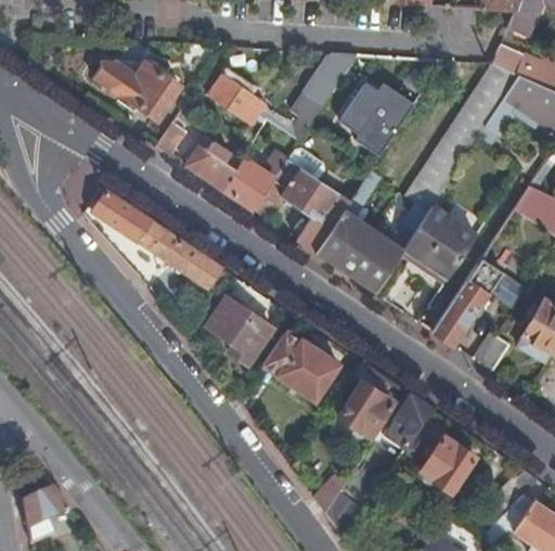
[(480,0),(479,9),(515,12),(519,0),(480,0)]
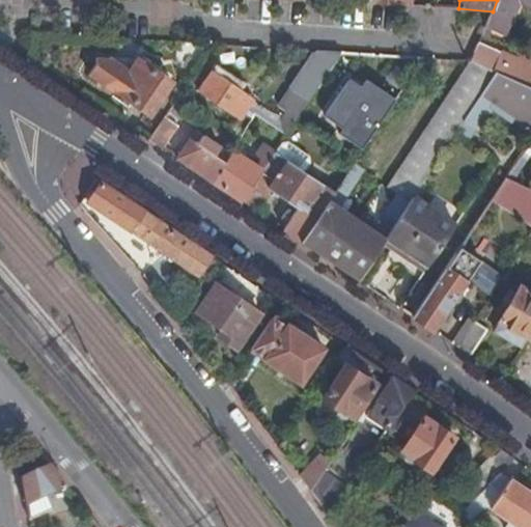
[(530,5),(530,0),(497,0),(493,11),(486,26),(505,34),(520,1),(520,0),(530,0),(530,4),(530,5)]
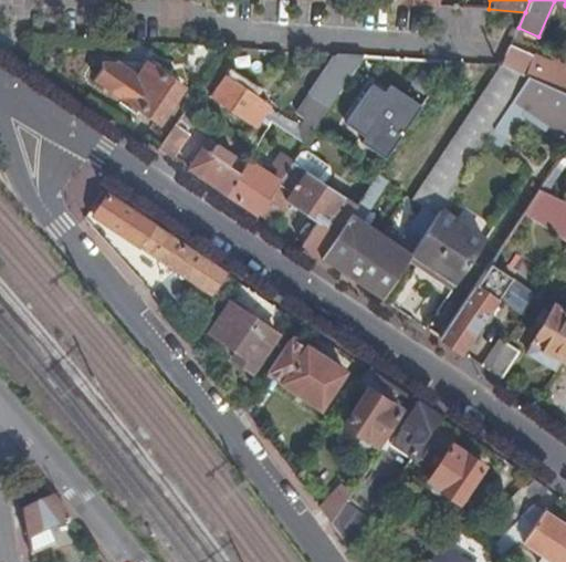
[(527,76),(565,92),(565,58),(557,54),(553,63),(511,45),(503,63),(502,65),(527,76)]
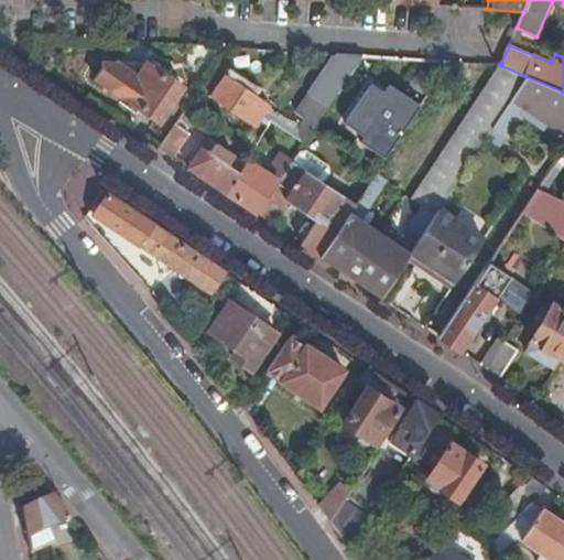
[(301,103),(320,116),(357,61),(360,54),(334,53),(301,103)]
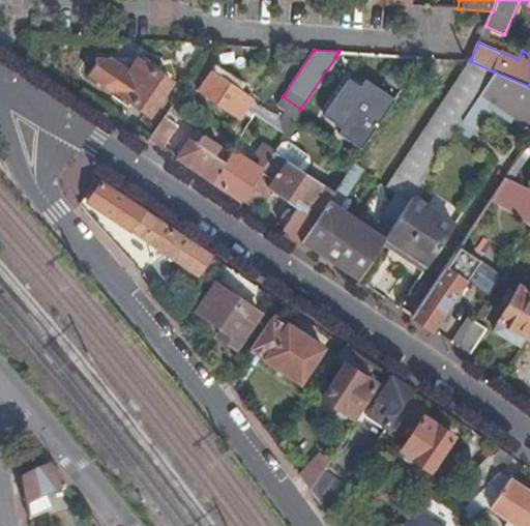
[(342,62),(349,52),(339,51),(335,57),(342,62)]
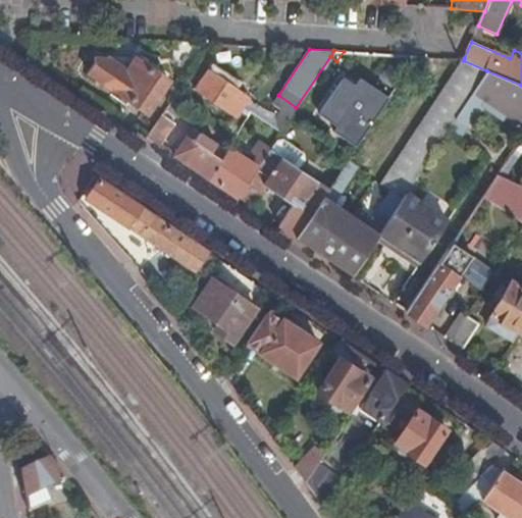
[(105,81),(149,111),(170,80),(140,57),(97,55),(96,63),(91,71),(105,81)]
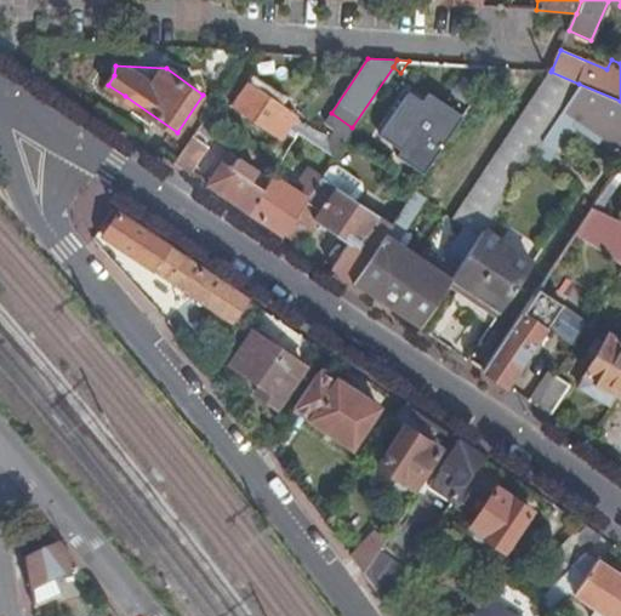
[(542,141),(579,84),(551,72),(453,217),(465,227),(443,258),(442,257),(436,266),(398,240),(426,197),(416,189),(392,224),(354,281),(391,307),(421,326),(451,279),(486,227),(500,205),(542,141)]
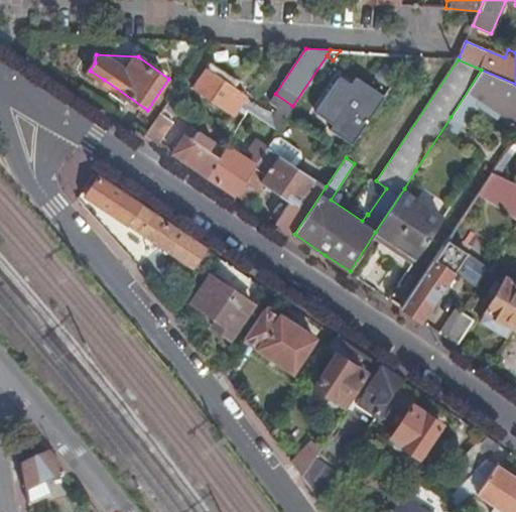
[(235,116),(249,95),(228,80),(231,74),(215,62),(197,89),(235,116)]
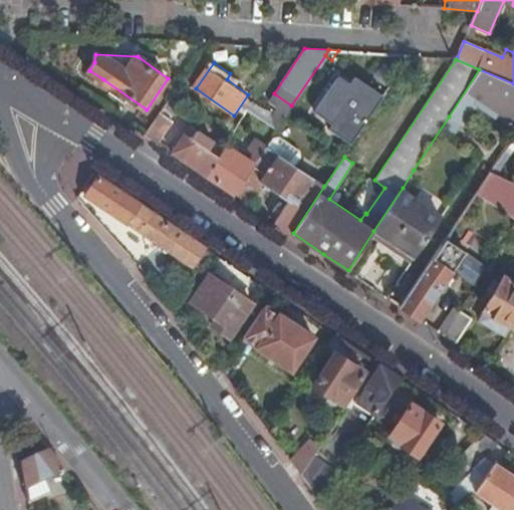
[(513,113),(513,83),(479,69),(449,116),(461,124),(482,93),(496,102),(491,110),(499,115),(504,107),(513,113)]
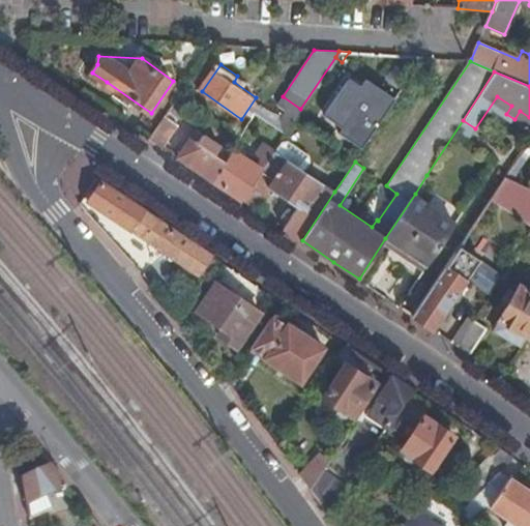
[(187,112),(175,104),(151,139),(165,148),(187,112)]
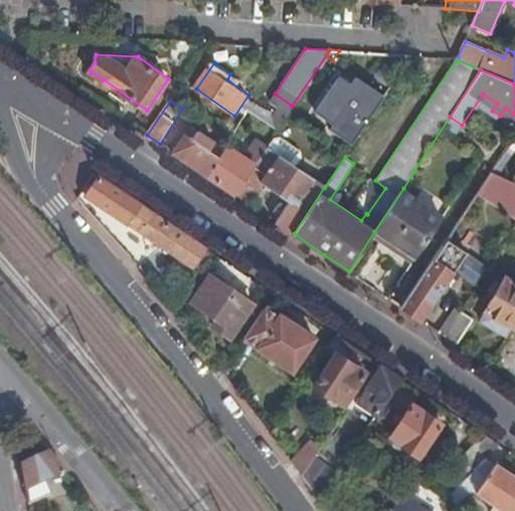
[(234,194),(254,164),(229,148),(224,150),(219,156),(209,150),(215,142),(199,131),(193,138),(186,134),(173,153),(187,162),(234,194)]
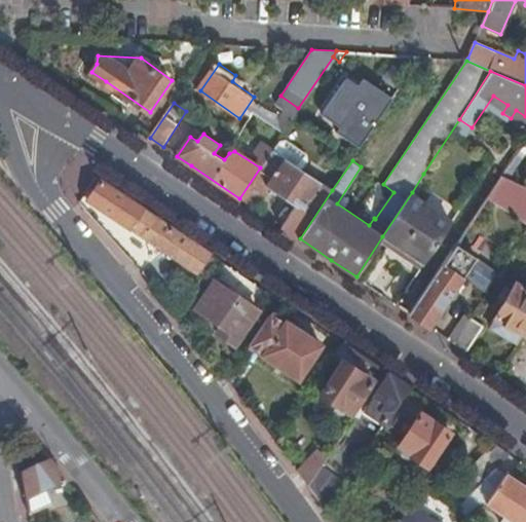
[(300,238),(332,190),(302,169),(308,160),(307,154),(286,139),(278,139),(260,168),(239,198),(254,208),(268,186),(296,206),(282,226),(300,238)]
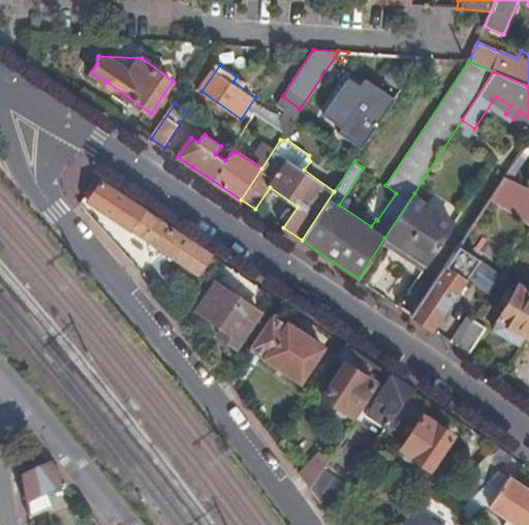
[(498,185),(491,195),(528,222),(528,186),(504,176),(498,185)]
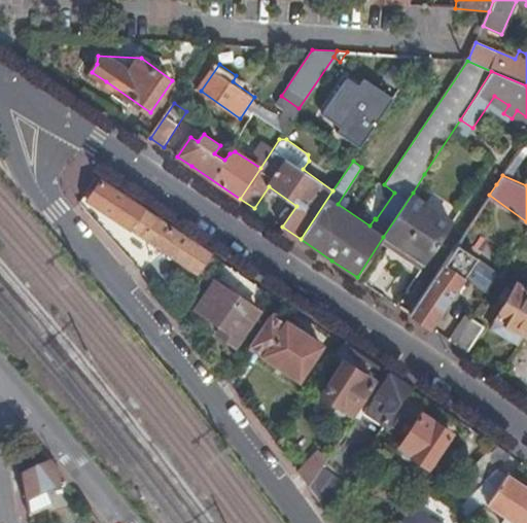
[(151,213),(98,179),(86,199),(104,210),(149,241),(148,243),(160,249),(161,247),(196,270),(208,250),(151,213)]
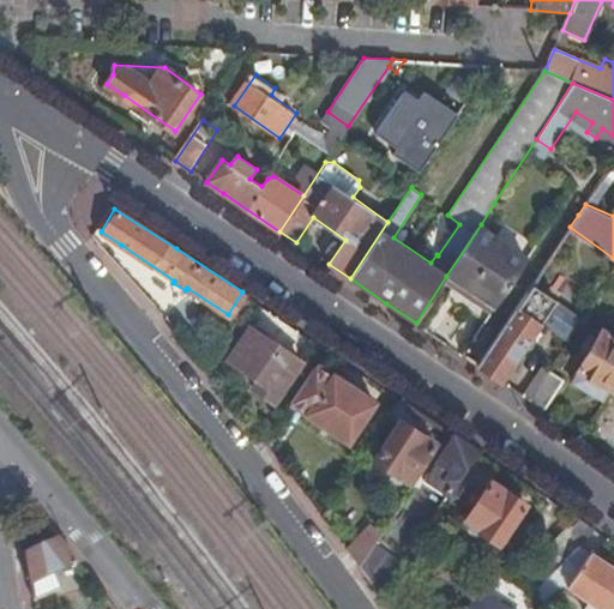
[(527,257),(481,224),(446,276),(492,308),(527,257)]
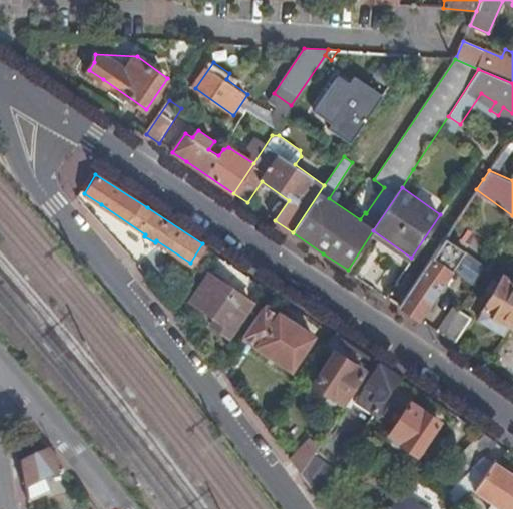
[(464,249),(444,236),(399,304),(420,318),(453,269),(476,284),(487,268),(488,267),(464,250),(464,249)]
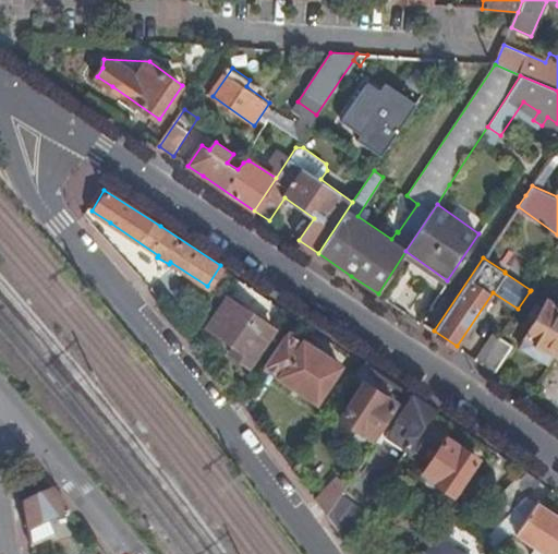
[(270,326),(226,296),(206,326),(232,345),(229,350),(247,362),(270,326)]
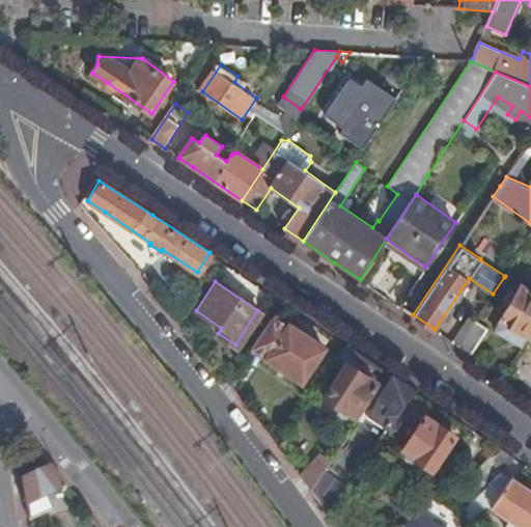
[(498,329),(524,345),(529,337),(530,333),(530,290),(522,285),(501,321),(502,322),(498,329)]
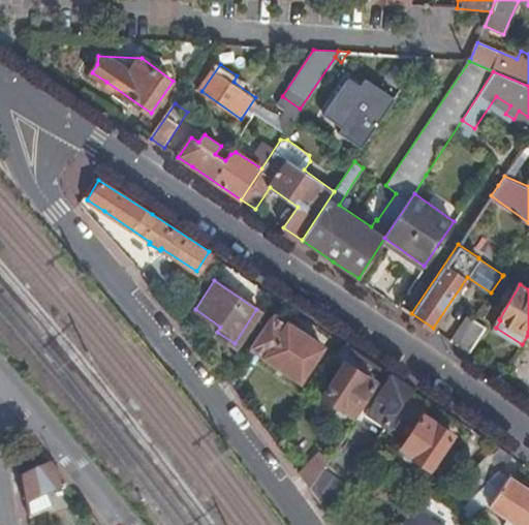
[(271,312),(250,345),(300,380),(322,347),(286,321),(286,323),(271,312)]
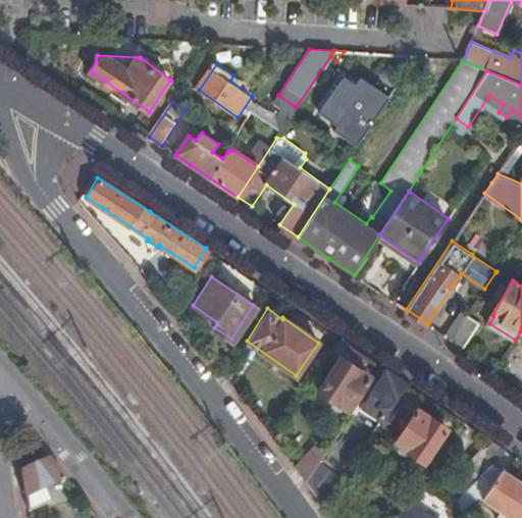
[(480,322),(467,314),(451,340),(463,348),(480,322)]
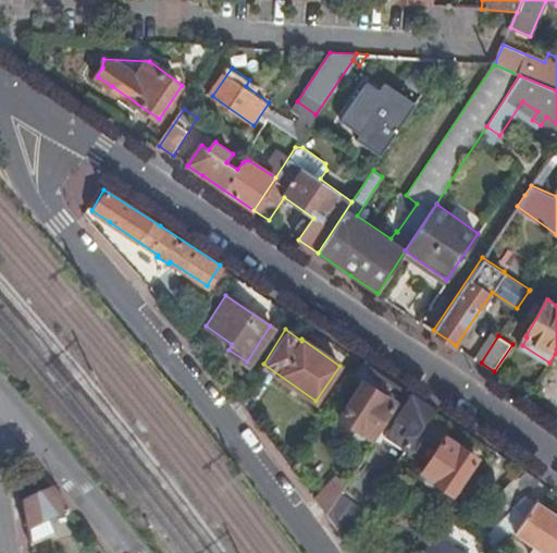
[(380,392),(362,381),(339,417),(358,429),(359,427),(371,435),(394,401),(390,398),(393,393),(383,386),(380,392)]
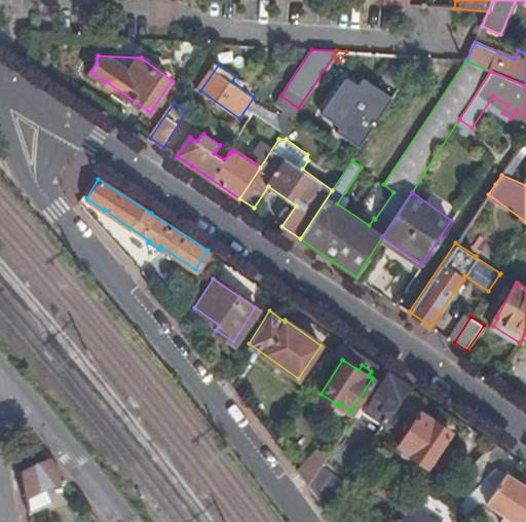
[(397,377),(388,371),(363,410),(382,422),(408,384),(397,377)]
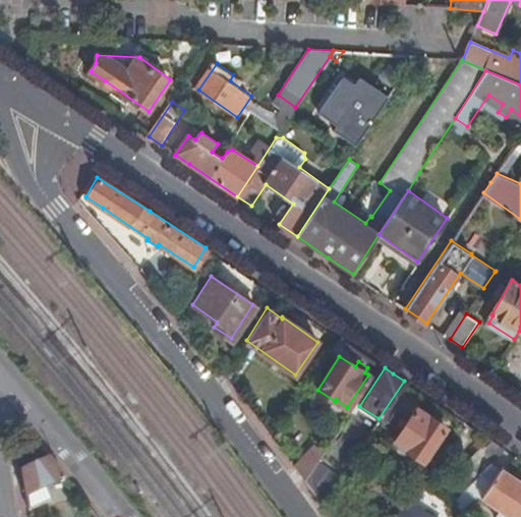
[(444,425),(414,406),(392,440),(421,459),(444,425)]
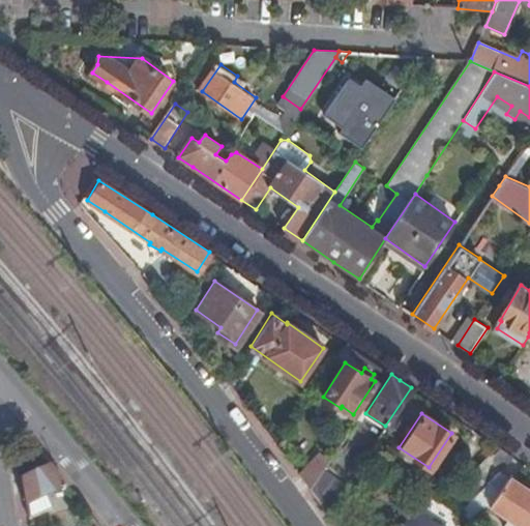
[(513,456),(497,444),(475,469),(488,483),(513,456)]
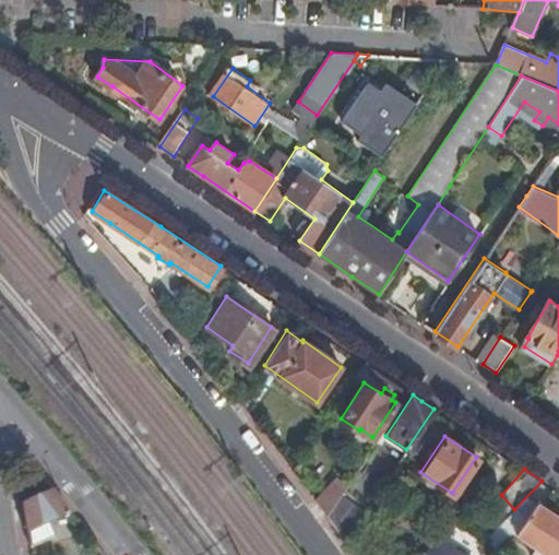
[(332,473),(316,500),(326,516),(347,484),(332,473)]
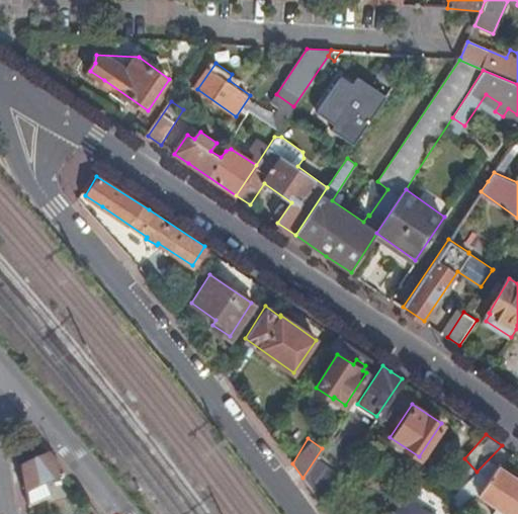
[(47,480),(64,473),(49,453),(21,466),(28,503),(52,492),(47,480)]
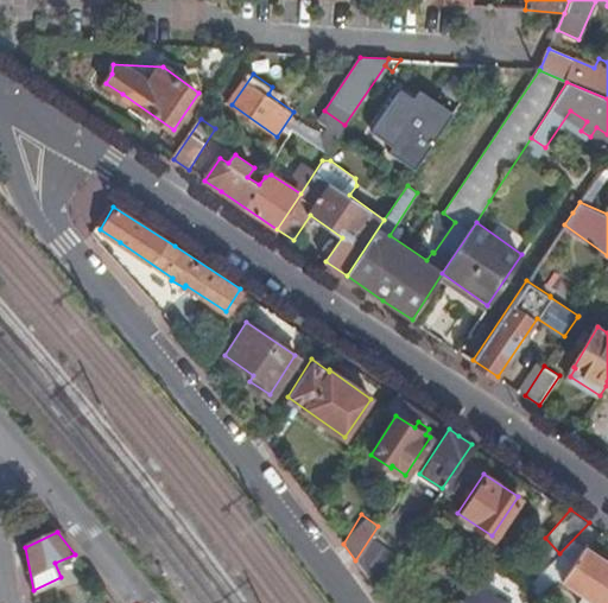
[(380,546),(363,571),(378,589),(398,558),(380,546)]
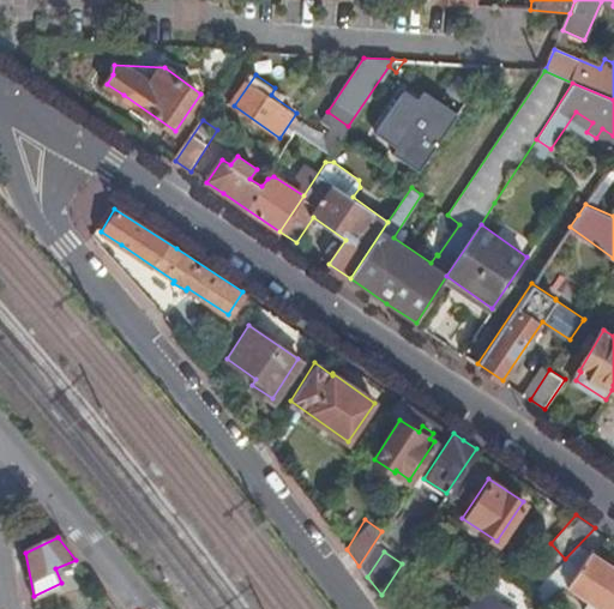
[(613,608),(613,567),(590,552),(567,584),(605,608),(613,608)]
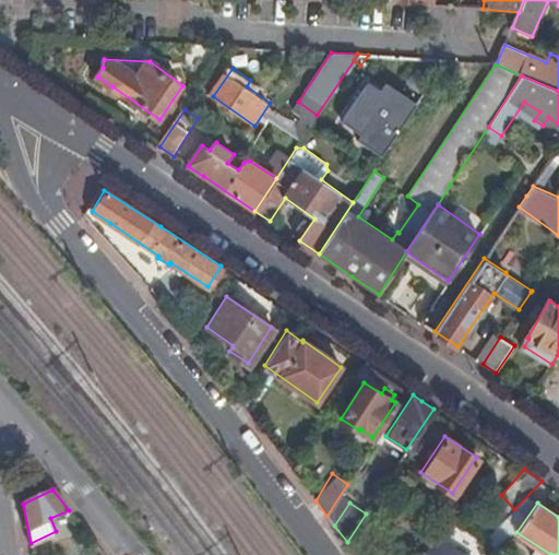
[(486,554),(478,538),(450,518),(424,554),(486,554)]
